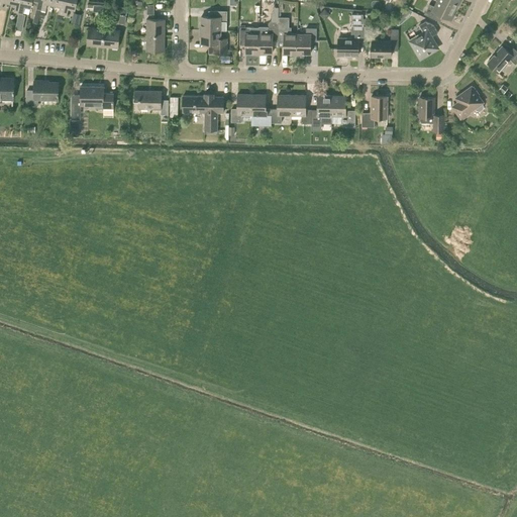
[(10,0),(0,0),(0,8),(2,9),(4,1),(10,2),(10,0)]
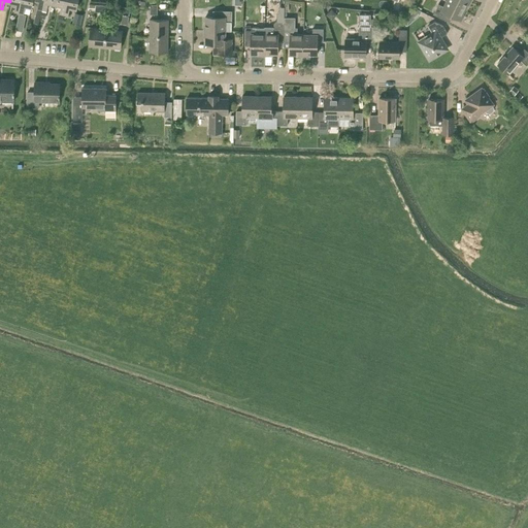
[(20,12),(22,0),(10,0),(10,2),(17,4),(14,11),(20,12)]
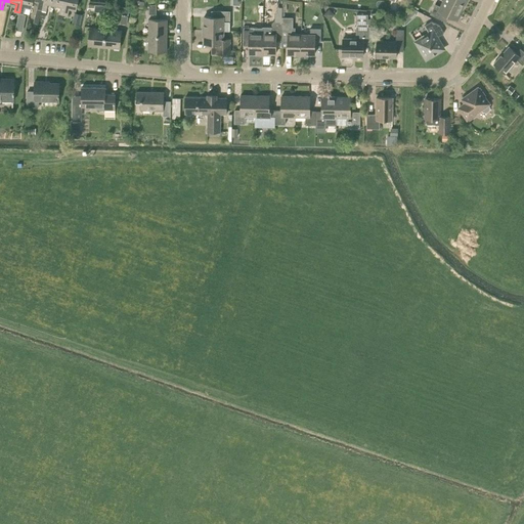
[(22,0),(19,12),(24,13),(25,6),(32,7),(33,0),(22,0)]
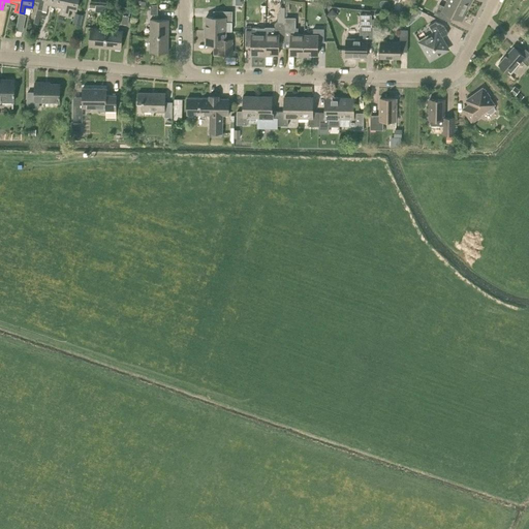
[(36,0),(40,1),(38,8),(42,9),(44,0),(36,0)]
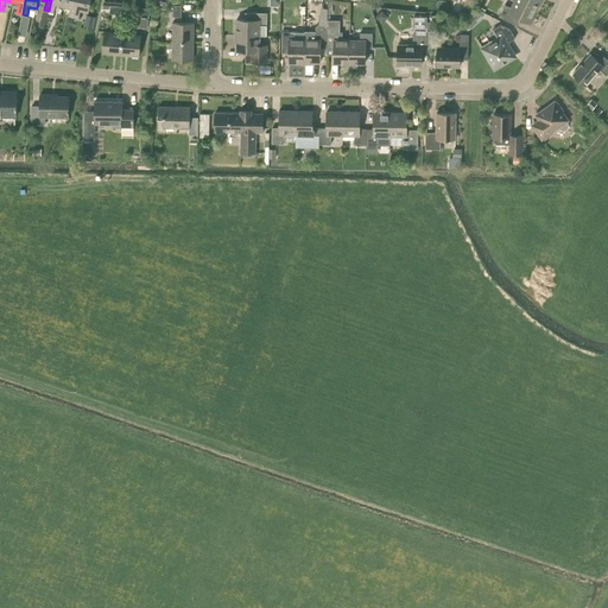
[(63,5),(64,0),(51,0),(49,11),(54,12),(56,4),(63,5)]
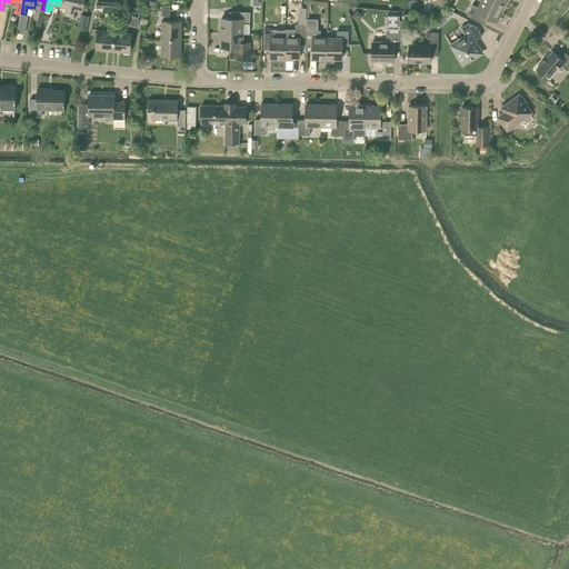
[(72,0),(60,0),(59,5),(67,6),(65,15),(69,16),(72,0)]
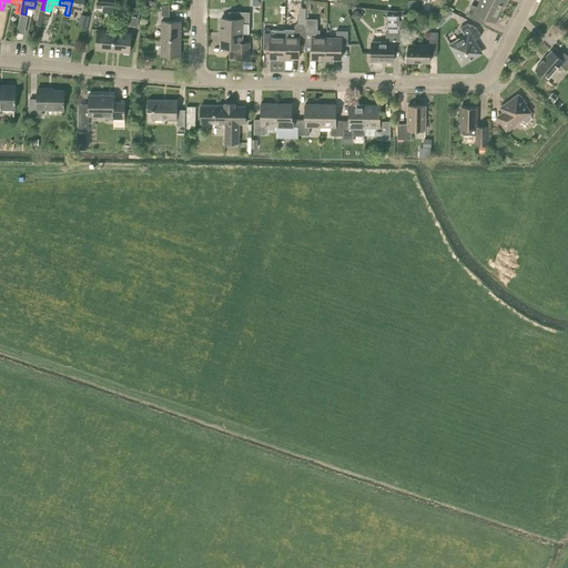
[(72,0),(69,16),(73,17),(75,8),(82,10),(84,0),(72,0)]
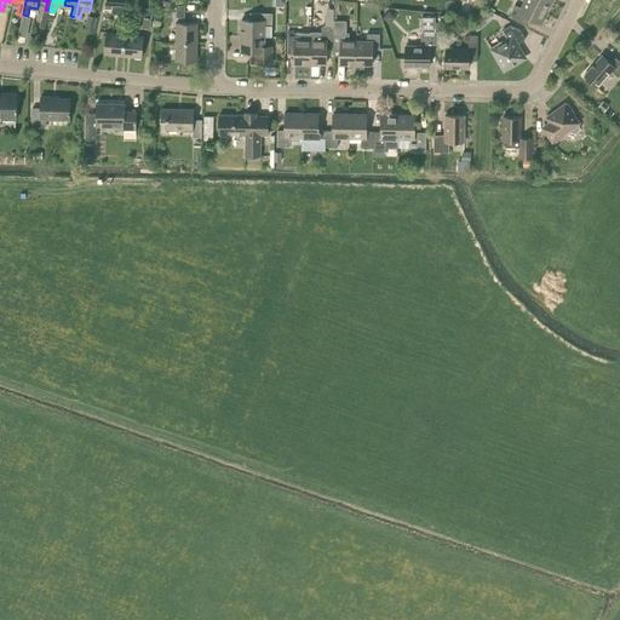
[(524,0),(521,7),(515,5),(509,17),(523,24),(527,17),(541,24),(547,12),(524,0)]
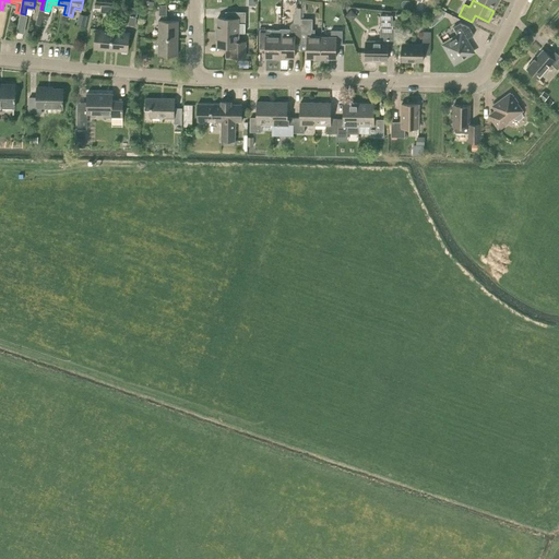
[(494,11),(499,0),(473,0),(494,11)]
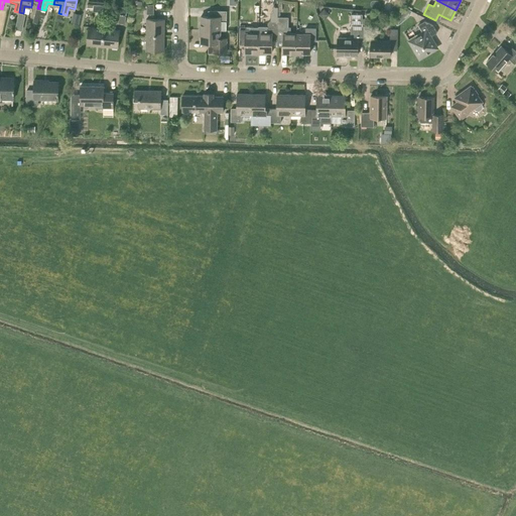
[(318,14),(324,19),(330,13),(325,8),(318,14)]
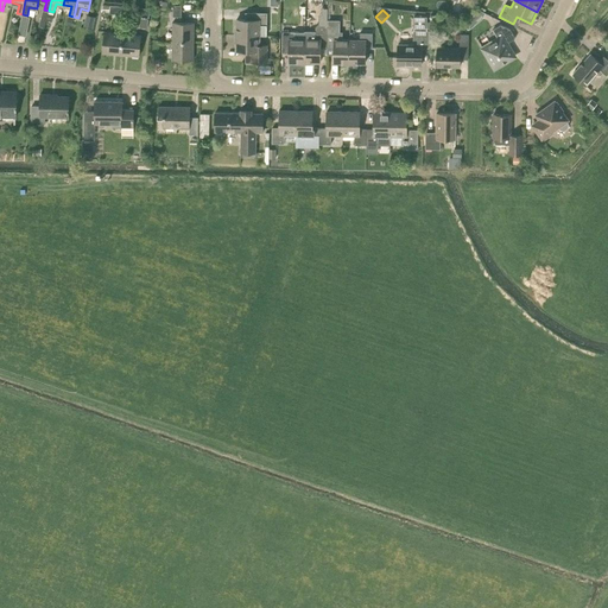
[(235,27),(235,36),(260,36),(260,25),(267,25),(267,13),(252,13),(252,20),(236,20),(236,27),(235,27)]
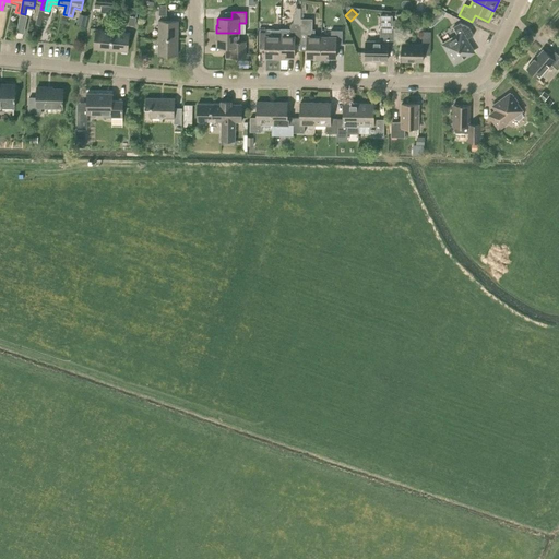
[(16,31),(23,33),(27,15),(21,13),(16,31)]
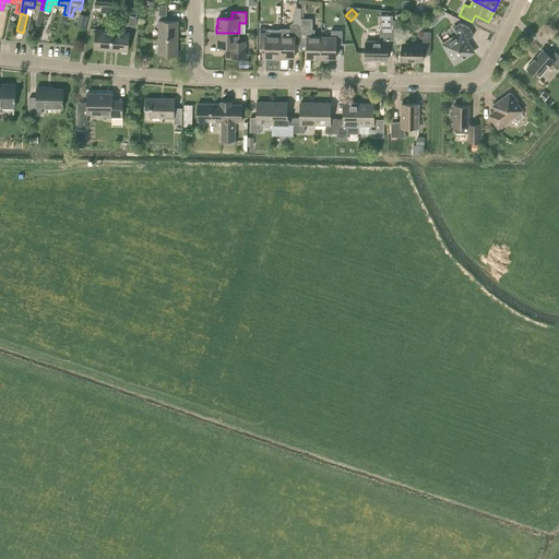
[(80,13),(76,25),(85,26),(87,15),(80,13)]
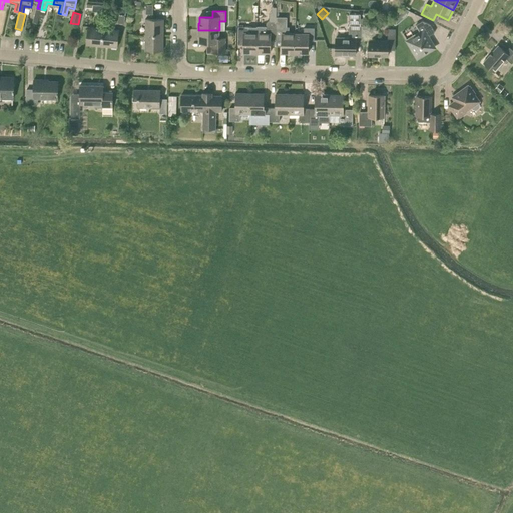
[(349,23),(360,23),(360,14),(349,14),(349,23)]
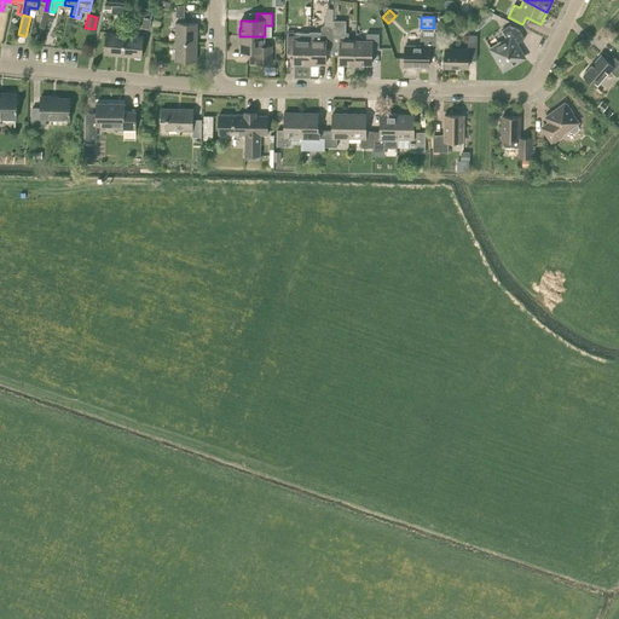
[(347,65),(356,65),(357,40),(348,40),(348,33),(346,33),(346,21),(334,21),(334,25),(334,48),(341,48),(340,64),(347,64),(347,65)]
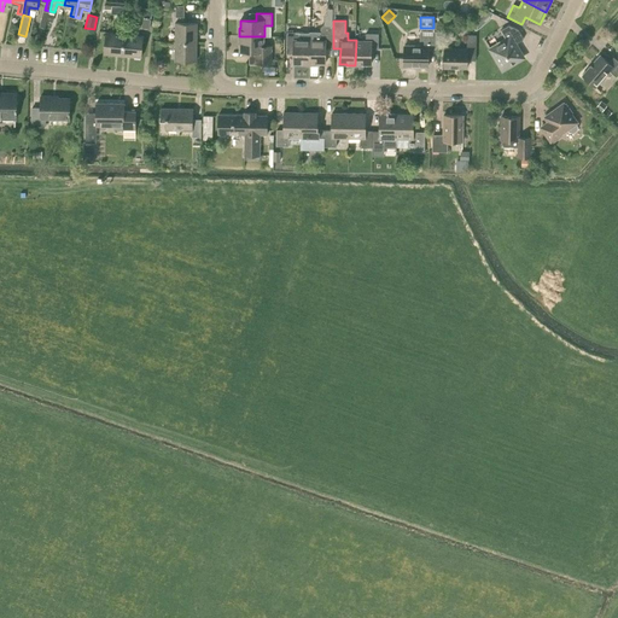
[(175,41),(197,42),(197,23),(176,23),(175,41)]
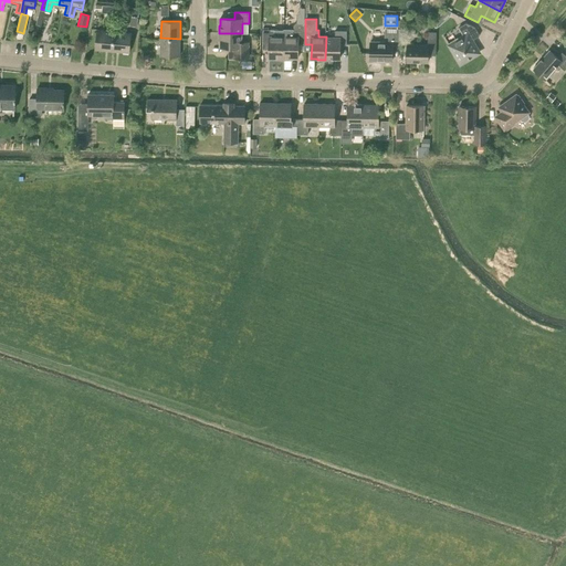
[(299,44),(305,44),(305,23),(296,23),(294,25),(293,37),(284,37),(284,59),(291,60),(291,59),(299,59),(299,44)]
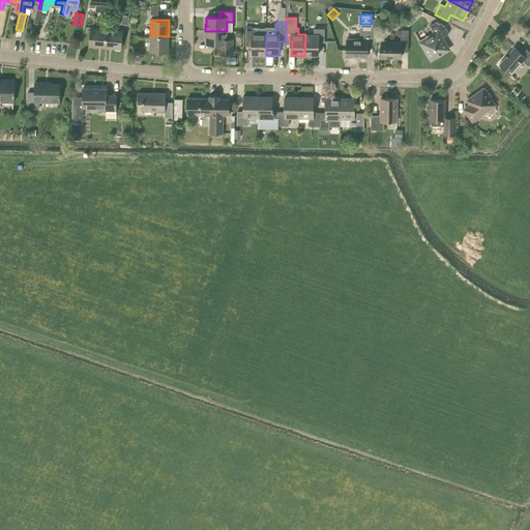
[(432,60),(449,49),(442,37),(449,33),(445,26),(437,22),(430,26),(435,33),(420,42),(432,60)]
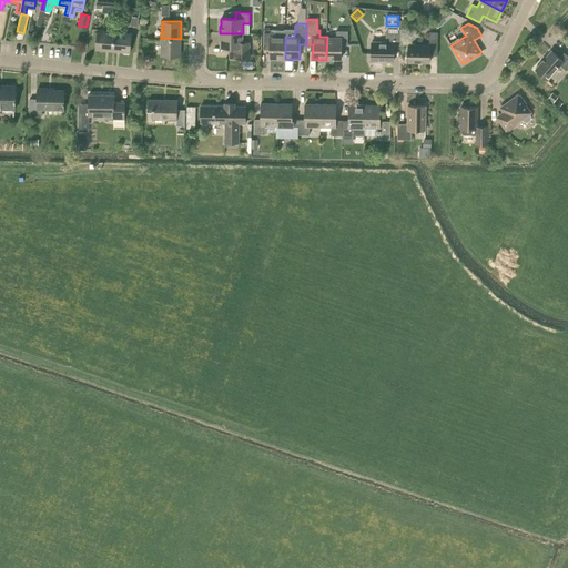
[(285,59),(285,37),(275,37),(275,30),(273,30),(273,24),(265,24),(265,30),(264,30),(264,43),(271,43),(271,58),(277,58),(277,59),(285,59)]
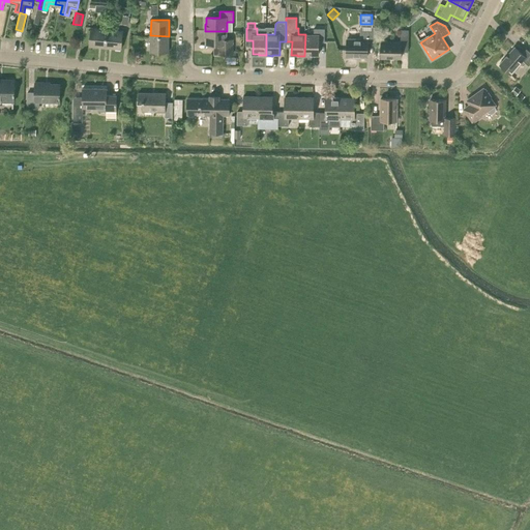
[(360,57),(367,57),(367,41),(374,41),(375,27),(360,27),(360,39),(347,39),(347,56),(359,56),(360,57)]
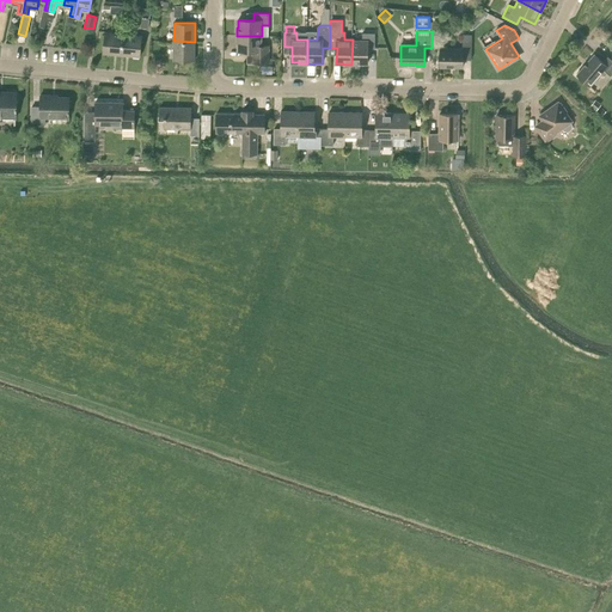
[(103,53),(122,55),(123,34),(105,32),(103,53)]
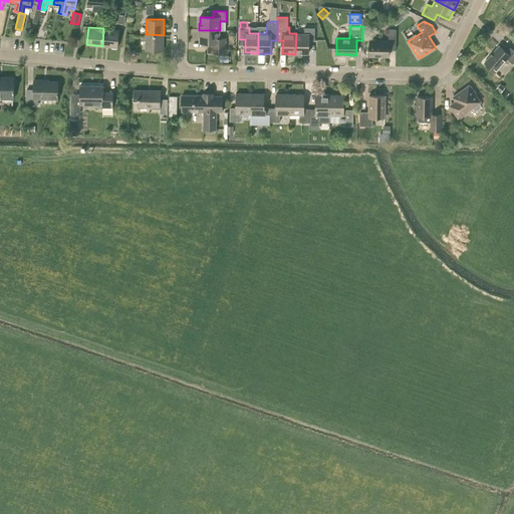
[(103,28),(102,46),(117,47),(119,30),(103,28)]
